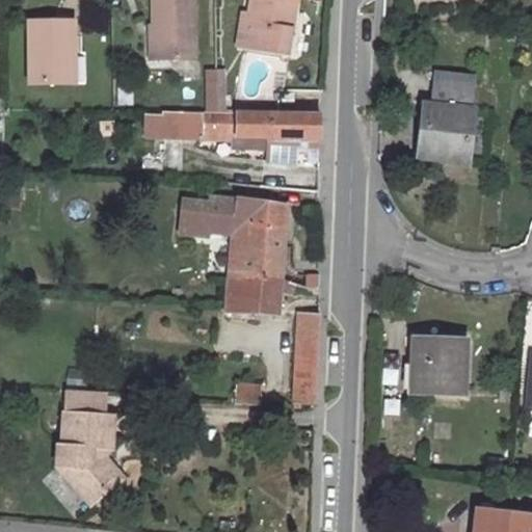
[(191,0),(150,0),(152,59),(192,59),(191,0)]
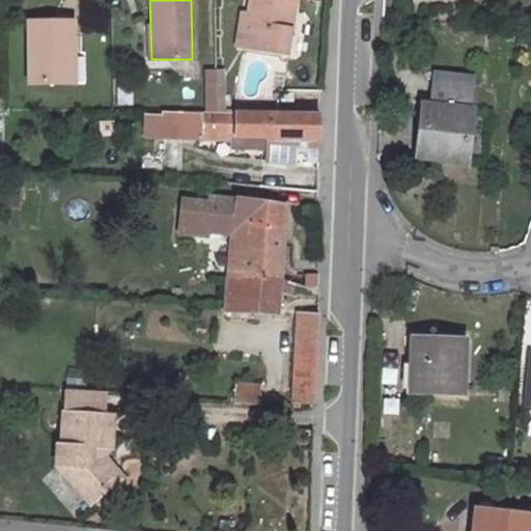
[(249,0),(247,14),(242,46),(282,52),(290,0),(249,0)]
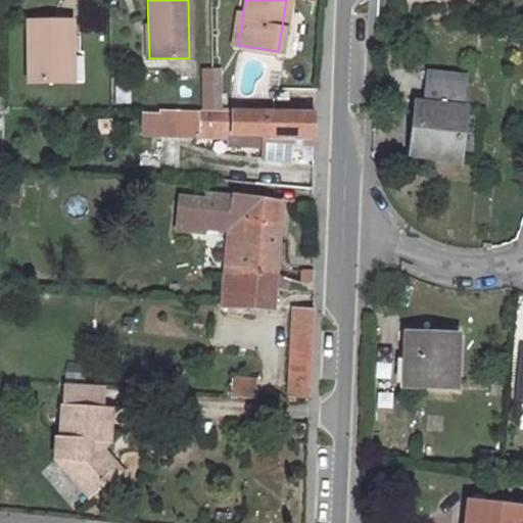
[(235,12),(231,44),(238,45),(243,13),(235,12)]
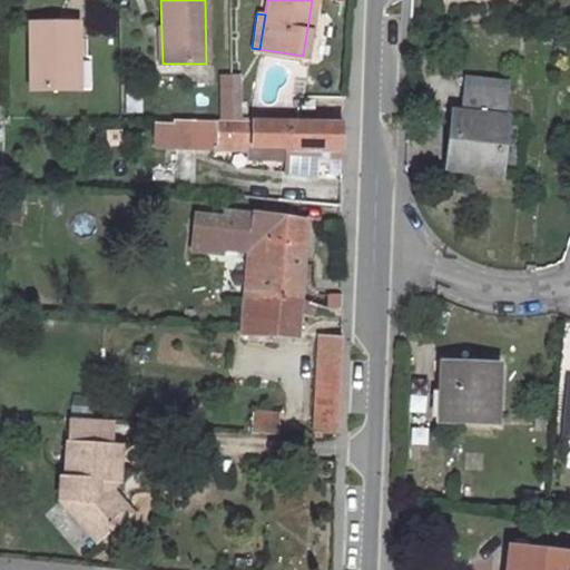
[(77,87),(76,52),(85,53),(85,23),(77,25),(77,19),(28,19),(29,88),(77,87)]
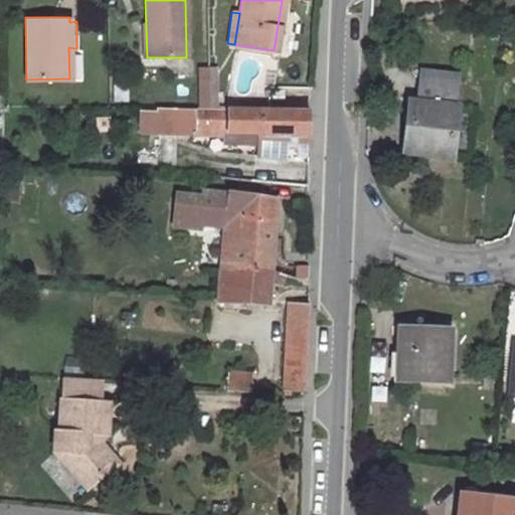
[(76,48),(68,47),(69,78),(81,79),(80,47),(76,48)]
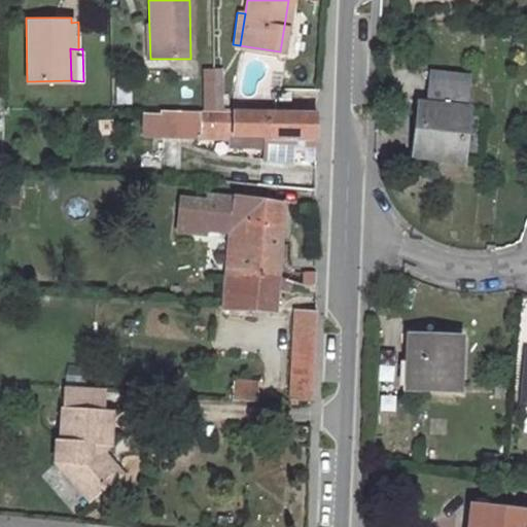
[(473,77),(433,72),(432,78),(472,83),(473,77)]
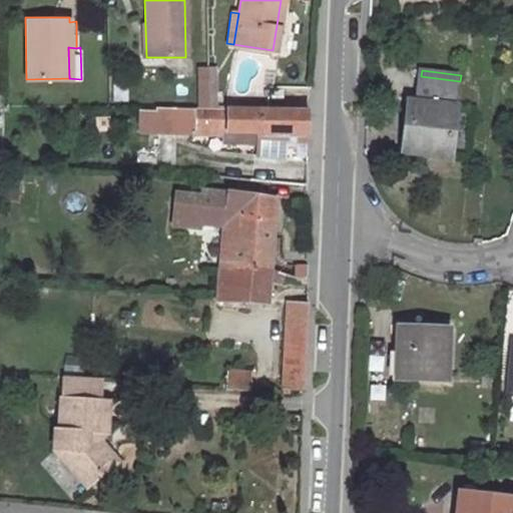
[(415,102),(409,153),(451,158),(460,81),(421,76),(418,102),(415,102)]
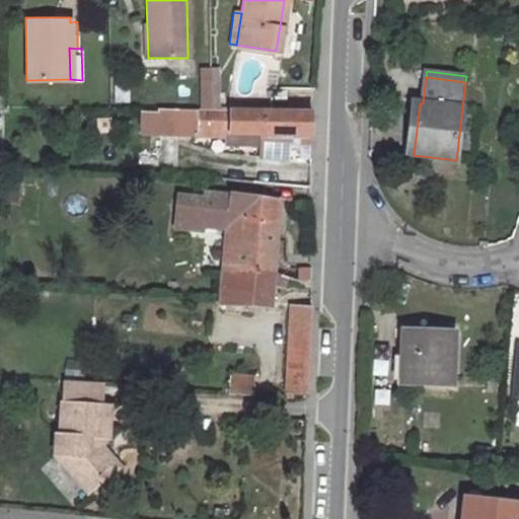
[(273,90),(272,101),(284,101),(284,90),(273,90)]
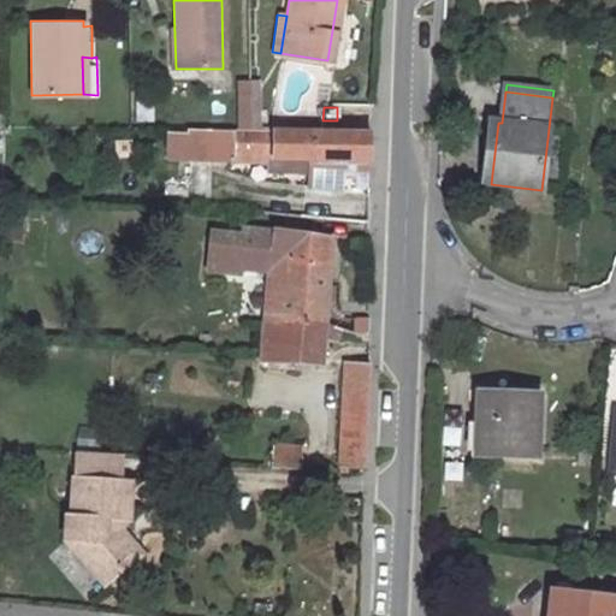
[(367,183),(367,132),(231,131),(187,130),(187,167),(231,169),(231,165),(264,165),(264,178),(306,178),(306,193),(341,193),(341,175),(354,173),(354,184),(367,183)]
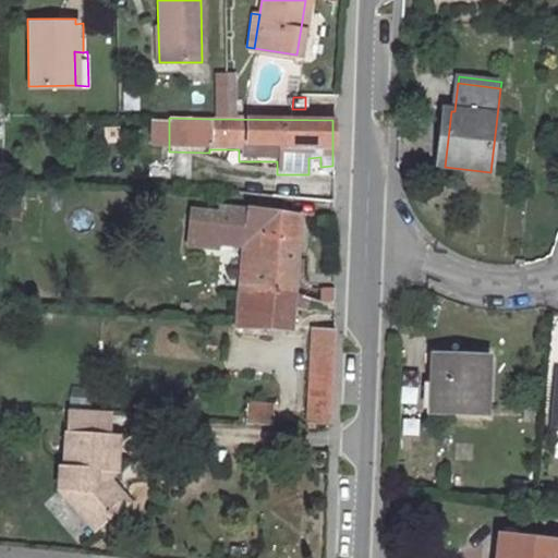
[(238,292),(291,293),(306,298),(332,306),(332,294),(313,288),(305,282),(305,261),(294,259),(298,215),(245,206),(245,209),(217,206),(216,213),(190,210),(186,244),(215,246),(215,241),(242,243),(238,292)]
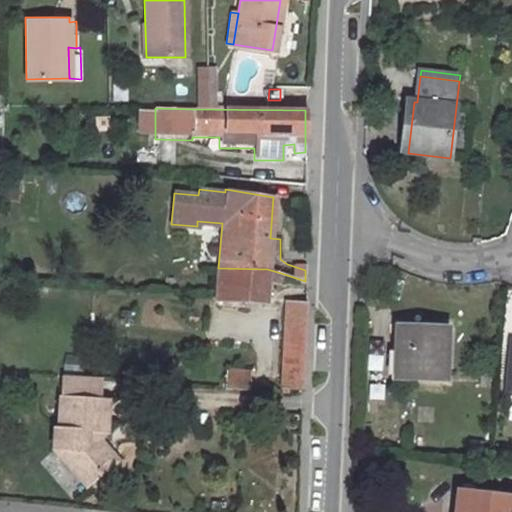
[(267,269),(218,268),(216,297),(242,299),(242,306),(254,306),(254,300),(265,301),(266,279),(280,281),(281,273),(267,269)]
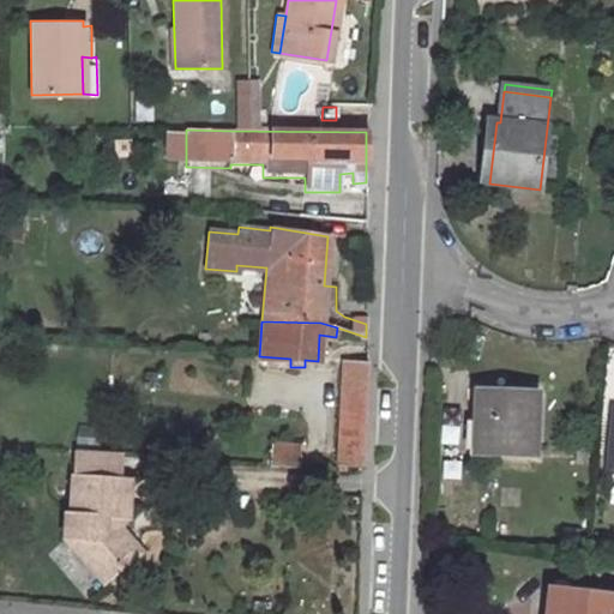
[(342,360),(337,463),(360,464),(365,362),(342,360)]
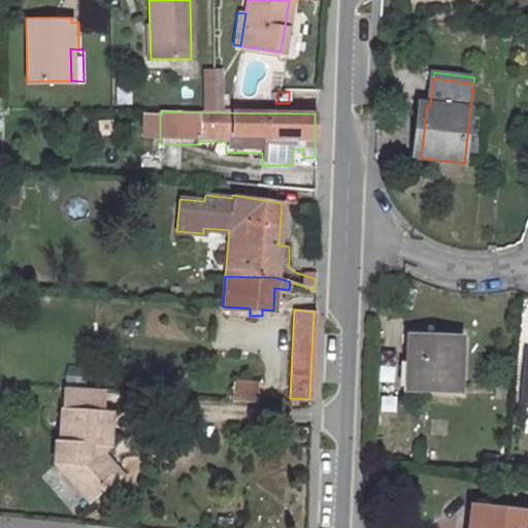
[(413,337),(411,362),(418,362),(417,390),(462,392),(463,338),(413,337)]
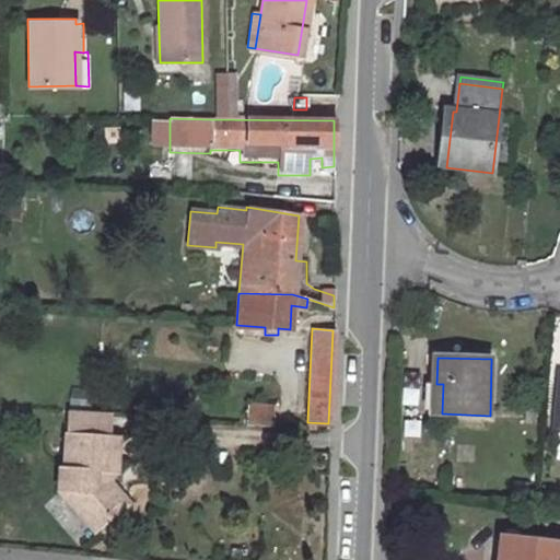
[(245,403),(244,424),(271,427),(272,405),(245,403)]
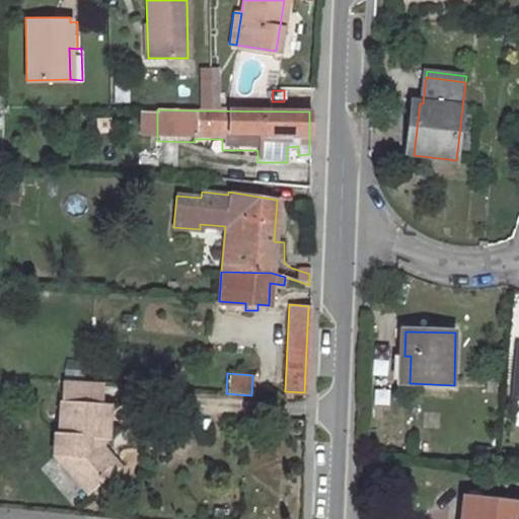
[(59,382),(58,402),(56,435),(52,434),(51,455),(62,456),(61,466),(60,466),(83,494),(97,482),(97,472),(110,462),(98,447),(90,447),(91,438),(98,439),(103,439),(106,405),(98,405),(99,385),(59,382)]
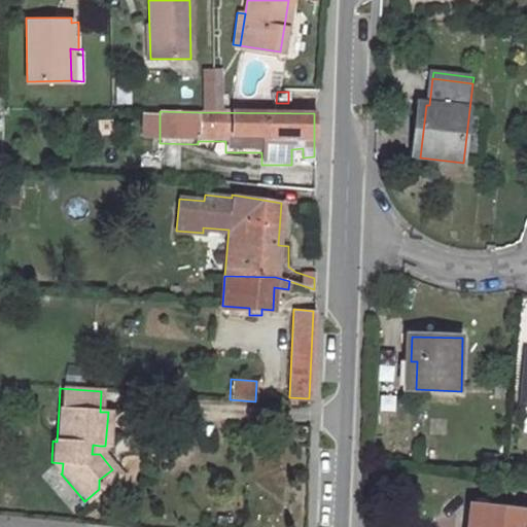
[(63,463),(51,462),(61,473),(62,473),(63,463)]
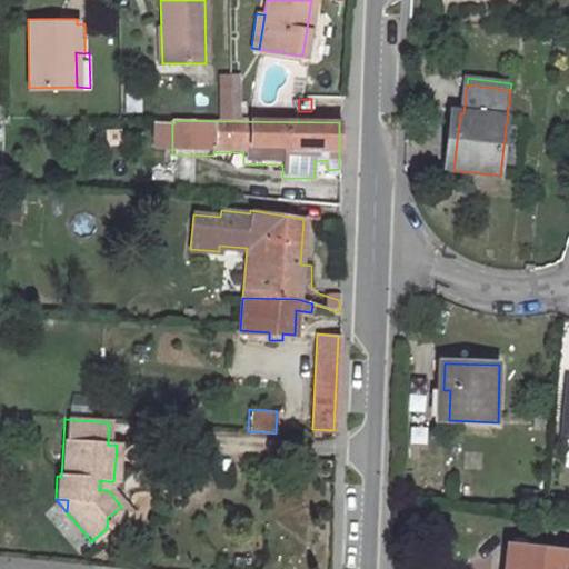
[(107,518),(107,528),(126,511),(121,507),(107,518)]
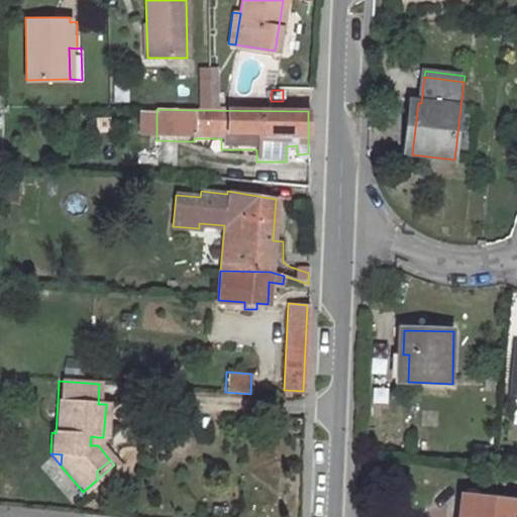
[(516,516),(516,503),(472,498),(470,516),(516,516)]
